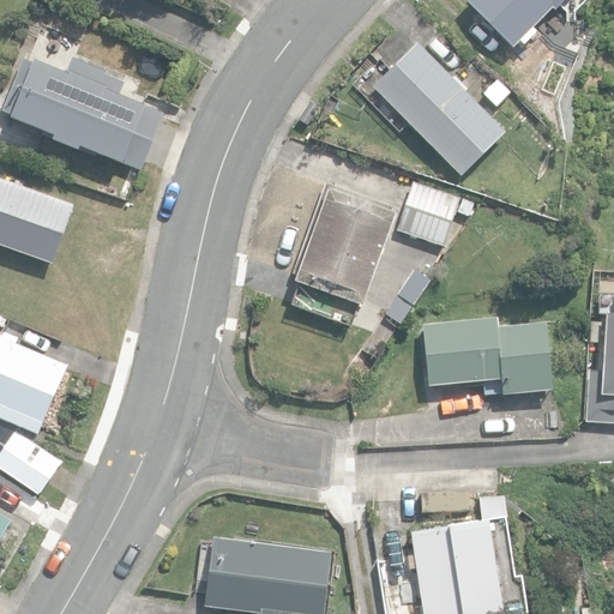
[(469,0),(516,46),(554,6),(559,11),(569,0),(469,0)]
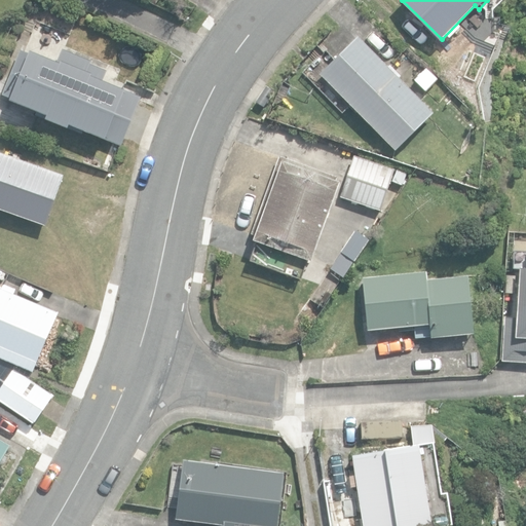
[(68,110),(105,127),(127,80),(74,55),(77,48),(36,29),(21,60),(30,64),(19,86),(58,105),(55,109),(66,114),(68,110)]
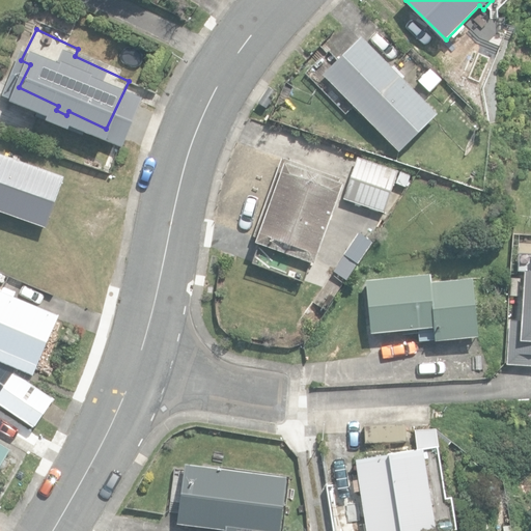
[(325,75),(400,151),(440,113),(364,36),(325,75)]
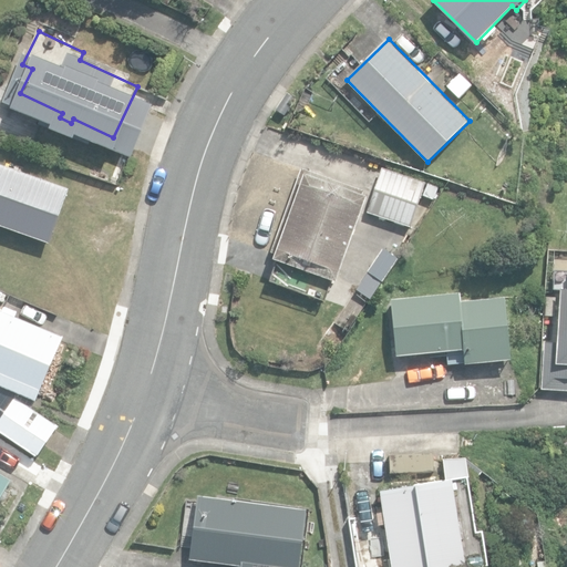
[(325,83),(333,74),(327,65),(317,75),(325,83)]
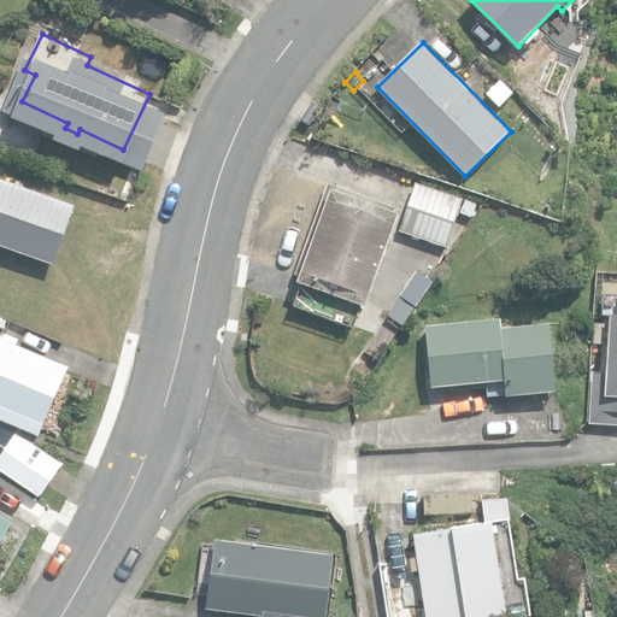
[(529,104),(500,78),(487,93),(516,118),(529,104)]
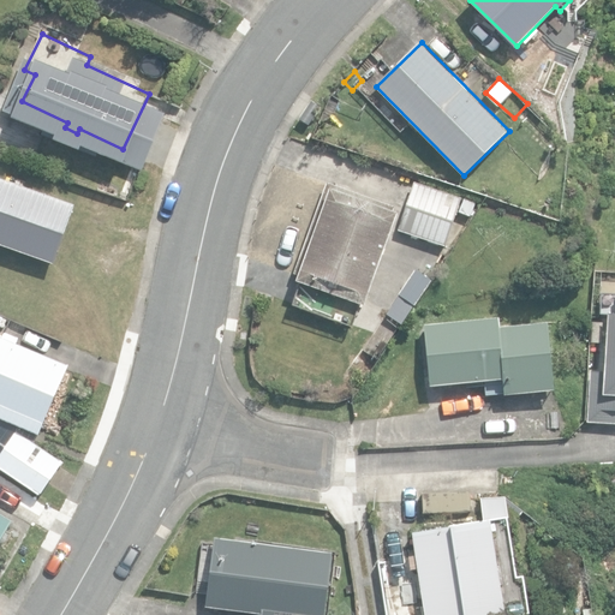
[(75,137),(61,168),(109,186),(121,155),(75,137)]
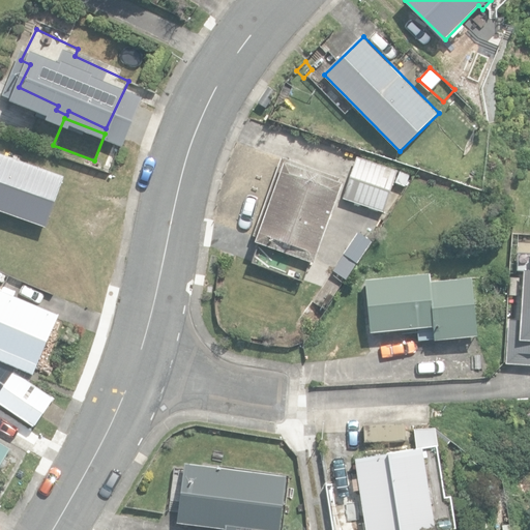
[(0,209),(47,227),(65,175),(0,151),(0,209)]
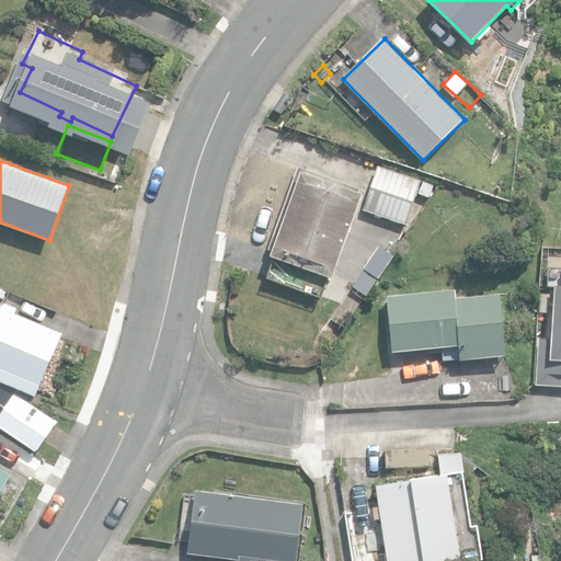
[(364,209),(407,224),(421,180),(379,165),(364,209)]
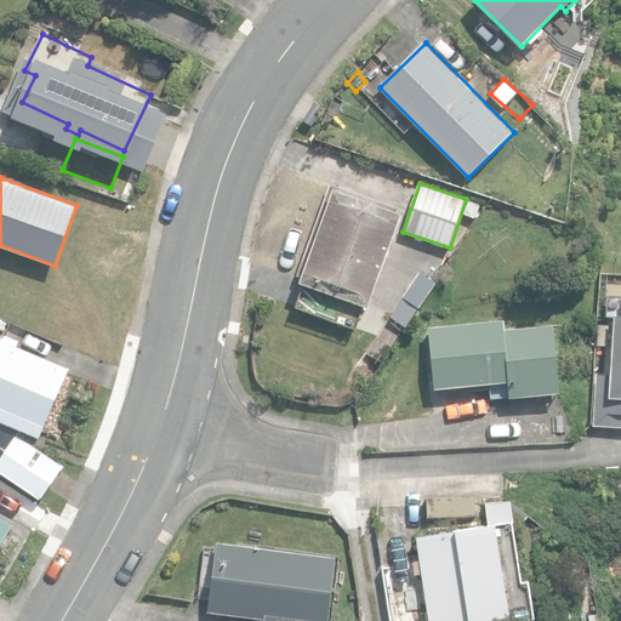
[(298,307),(355,328),(364,306),(370,307),(403,215),(397,212),(398,209),(331,184),(298,275),(303,277),(301,283),(307,285),(298,307)]
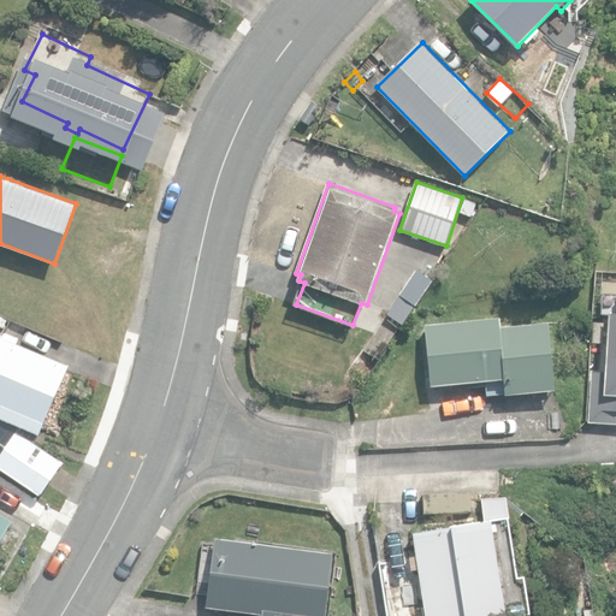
[(472,217),(477,203),(466,197),(460,213),(472,217)]
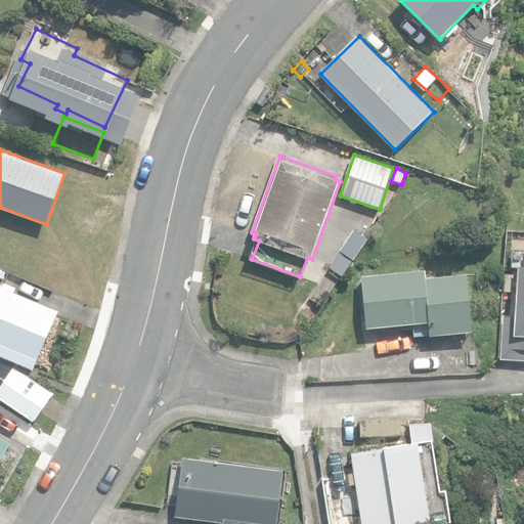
[(503,291),(498,359),(523,360),(523,244),(513,244),(512,266),(521,266),(520,292),(503,291)]
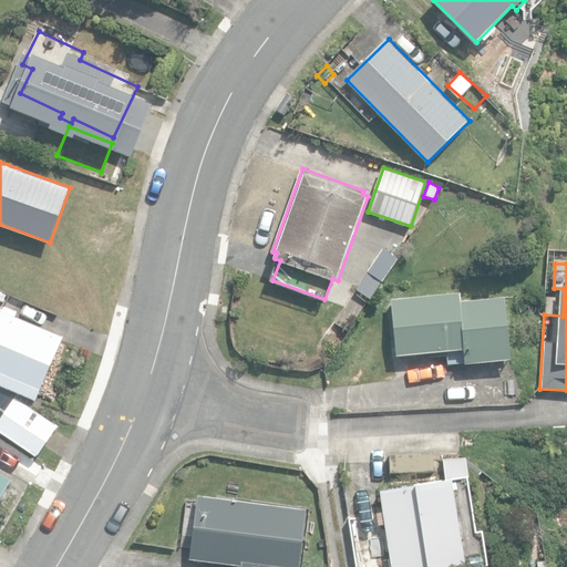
[(465,349),(466,364),(513,359),(506,296),(462,300),(462,291),(392,299),(399,356),(465,349)]
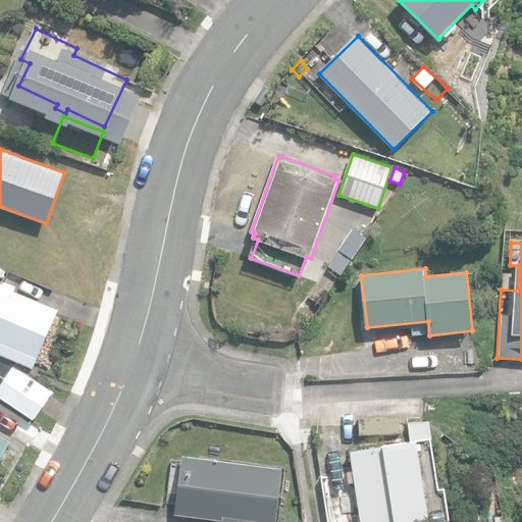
[(0,353),(35,368),(59,309),(0,283),(0,353)]
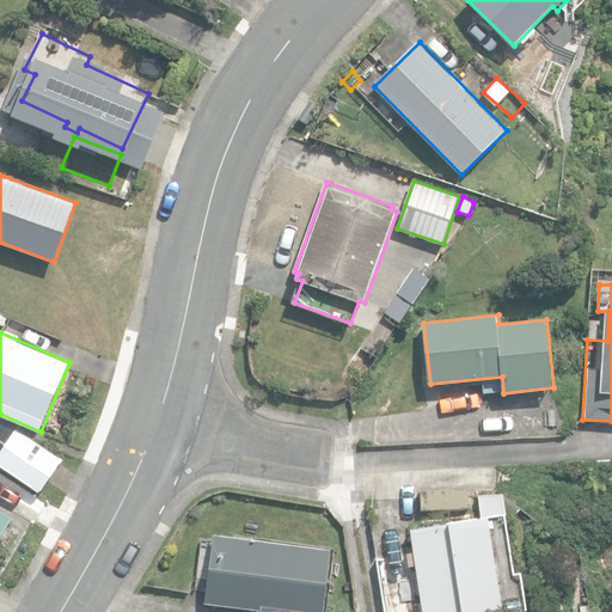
[(0,454),(0,463),(42,491),(63,459),(18,428),(0,454)]
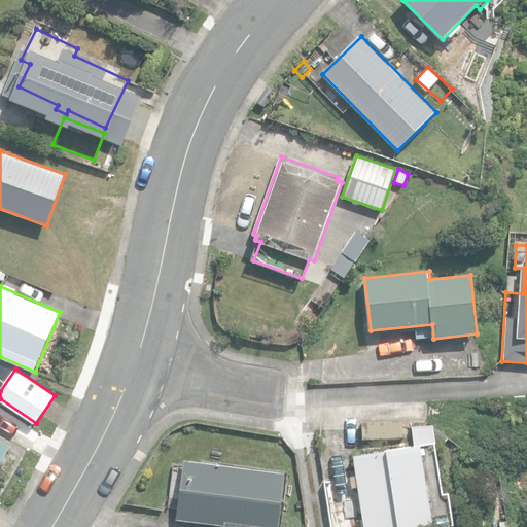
[(0,466),(12,445),(0,437),(0,466)]
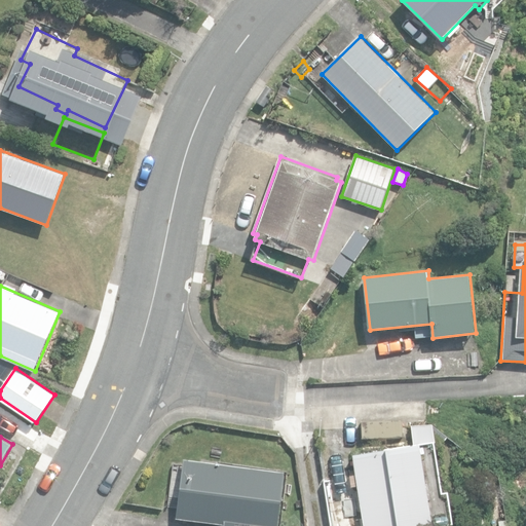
[(357,486),(363,525),(431,525),(419,445),(352,455),(355,474),(348,475),(350,487),(357,486)]
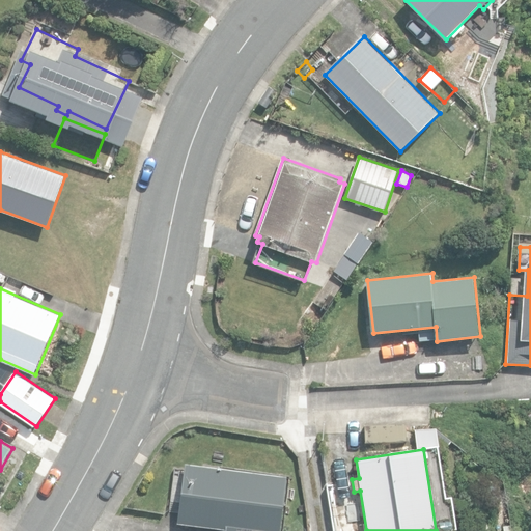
[(282,530),(289,476),(187,465),(179,524),(227,529),(227,530),(282,530)]
